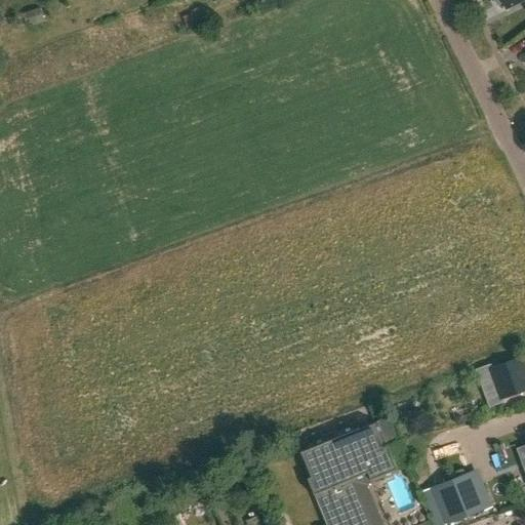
[(502,2),(507,10),(524,1),(524,0),(494,0),(497,4),(502,2)]
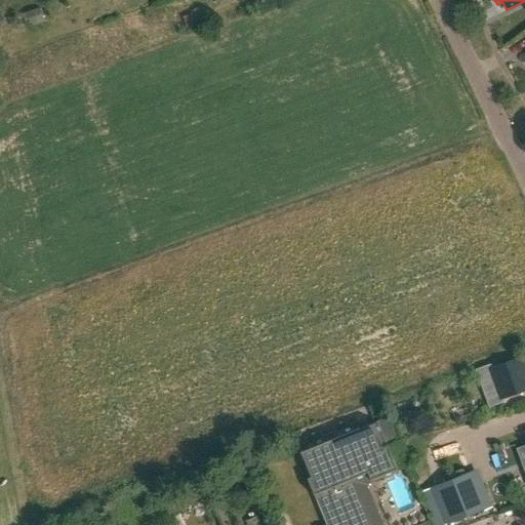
[(41,9),(26,13),(29,25),(44,19),(41,9)]
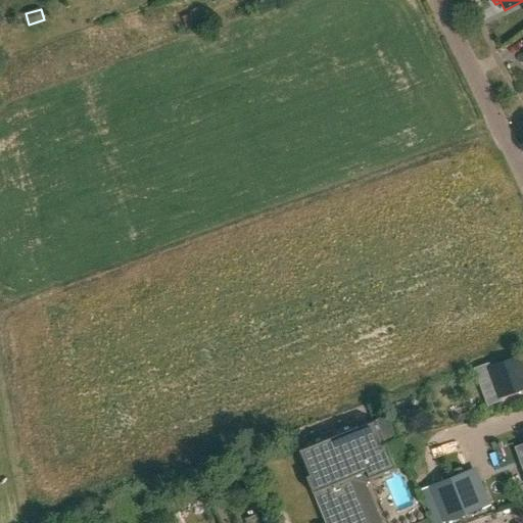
[(486,368),(496,394),(497,396),(522,386),(522,360),(521,354),(486,368)]
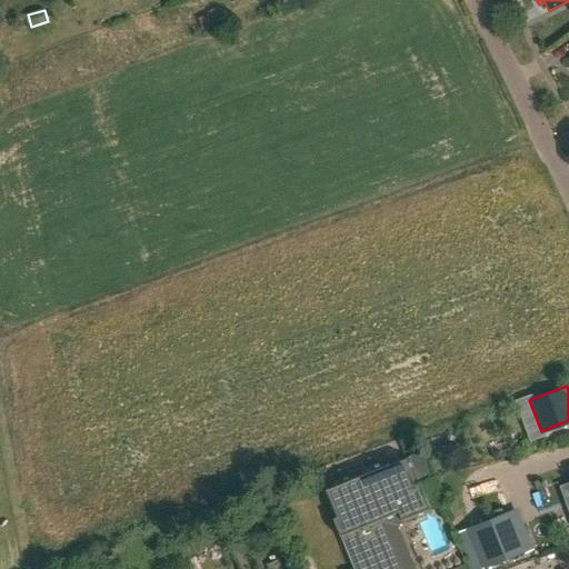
[(332,518),(342,539),(355,568),(417,568),(398,526),(416,518),(417,520),(432,513),(420,483),(431,479),(420,451),(409,456),(390,465),(389,462),(326,489),(337,516),(332,518)]
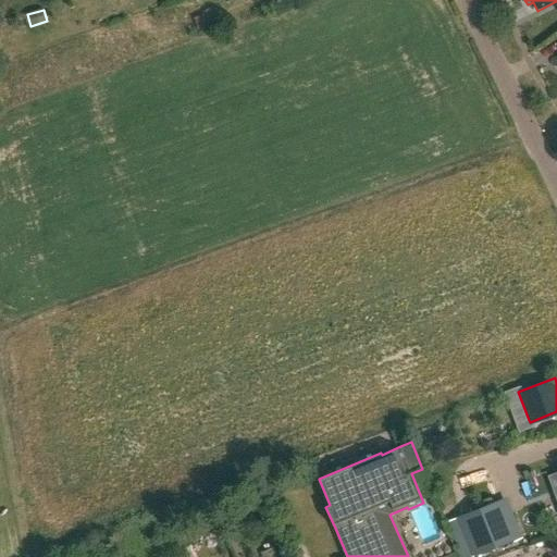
[(504,497),(459,516),(473,555),(520,537),(504,497)]
